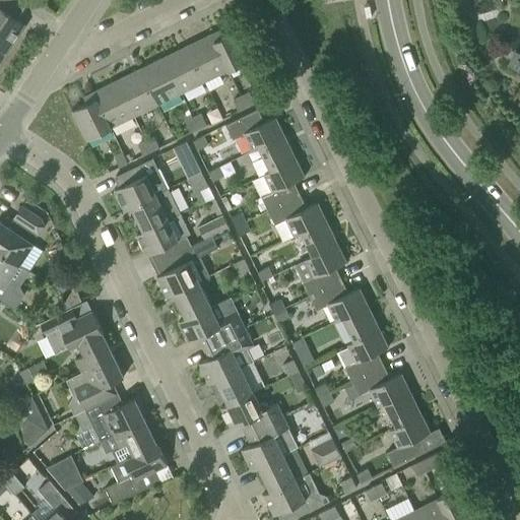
[(23,7),(12,0),(0,0),(0,58),(4,51),(7,52),(25,25),(15,18),(23,7)]
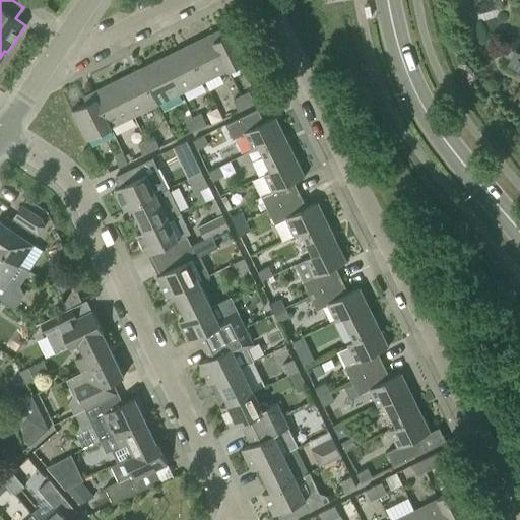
[(214,41),(229,70),(251,59),(253,59),(251,55),(239,33),(240,31),(238,28),(237,29),(222,37),(214,41)]
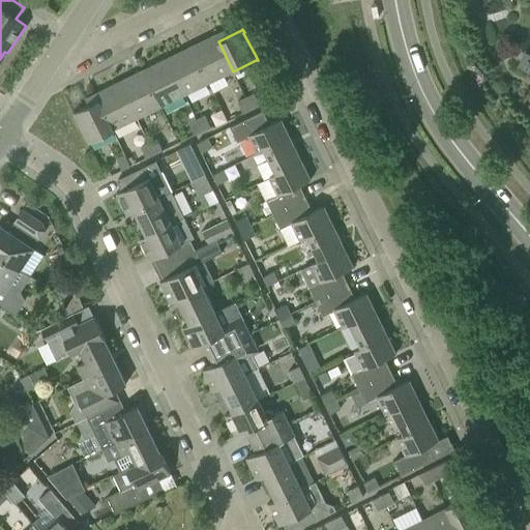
[(214,34),(190,46),(209,82),(231,71),(232,71),(233,71),(214,34)]
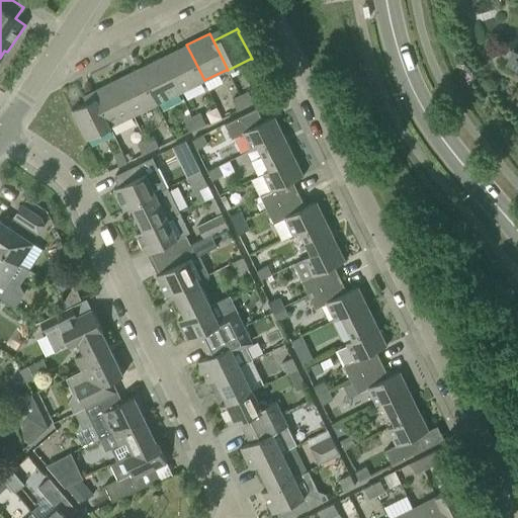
[(186,45),(163,57),(180,92),(204,80),(186,45)]
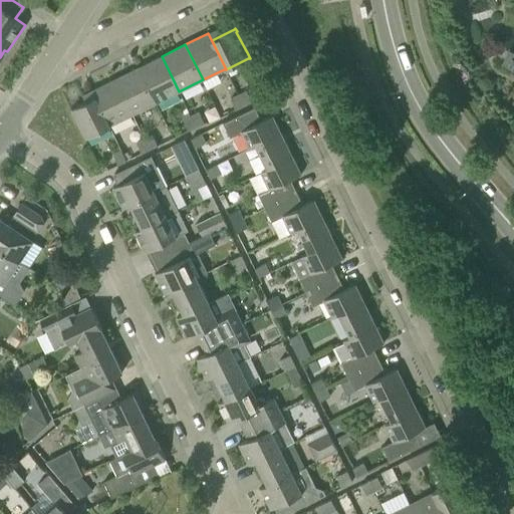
[(513,70),(513,53),(504,49),(498,63),(513,70)]
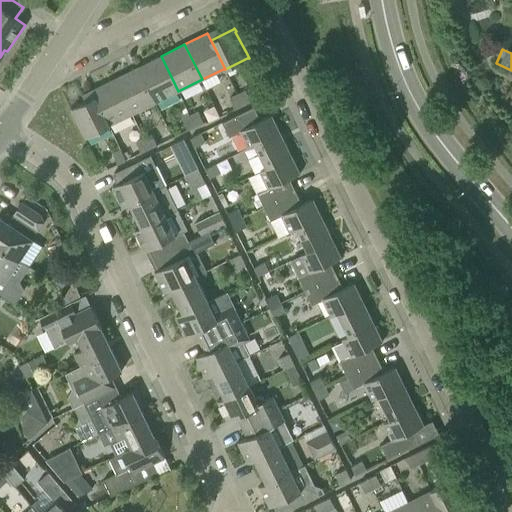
[(161,56),(138,67),(155,102),(178,91),(161,56)]
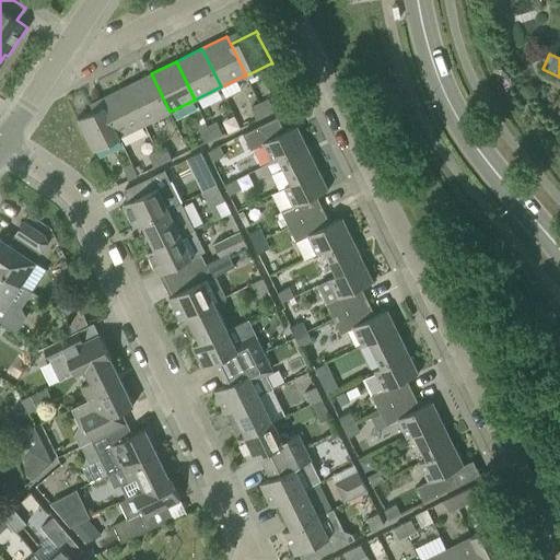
[(151,73),(126,85),(144,124),(170,112),(151,73)]
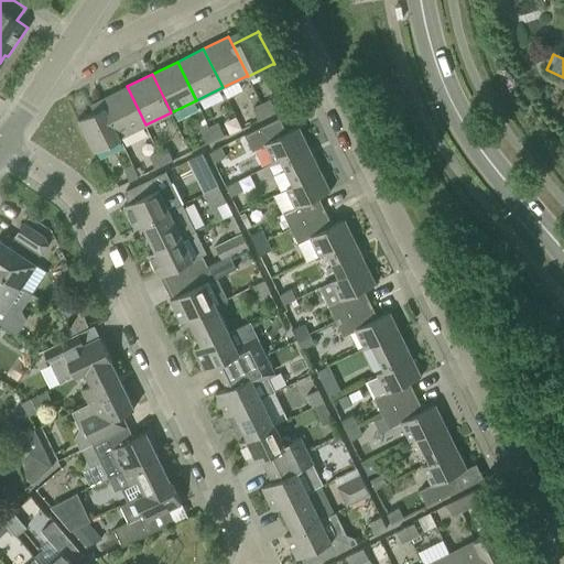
[(105,107),(120,138),(145,125),(127,86),(100,99),(104,107),(105,107)]
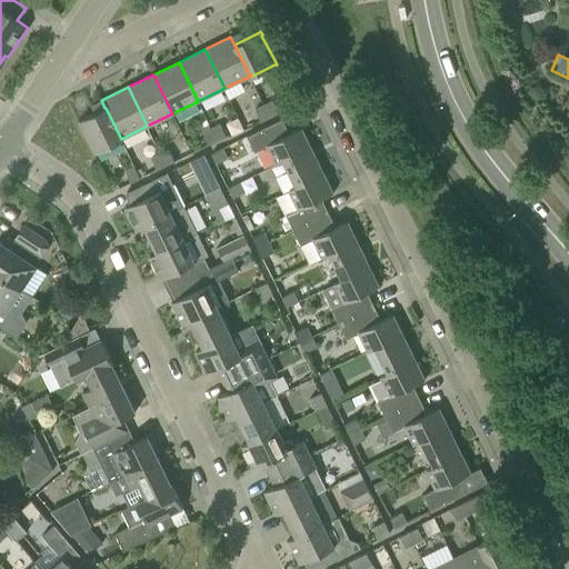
[(105,108),(101,100),(91,106),(95,112),(80,120),(78,120),(80,125),(92,149),(92,150),(95,153),(96,152),(121,140),(121,139),(106,108),(105,108)]
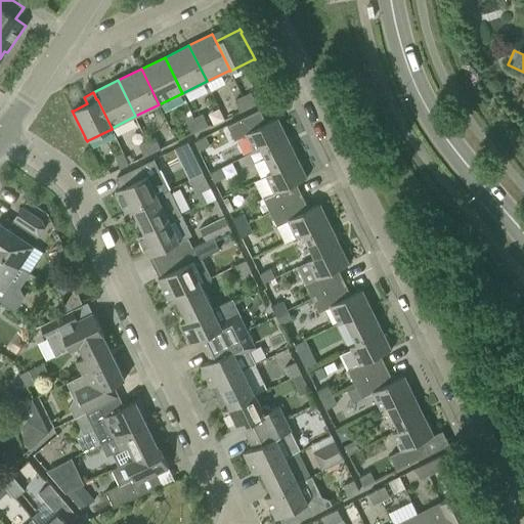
[(251,92),(243,96),(248,107),(256,103),(251,92)]
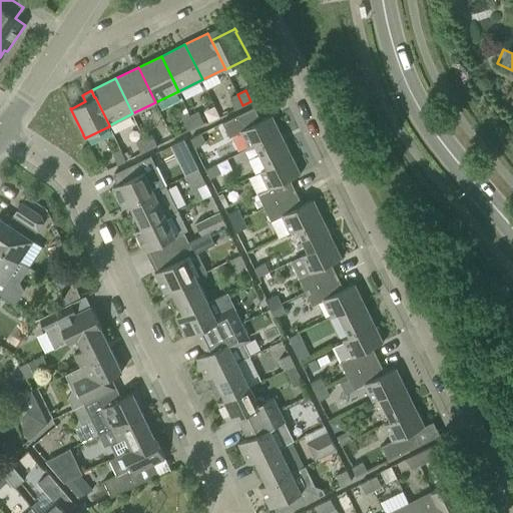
[(242,105),(237,94),(229,98),(234,109),(242,105)]
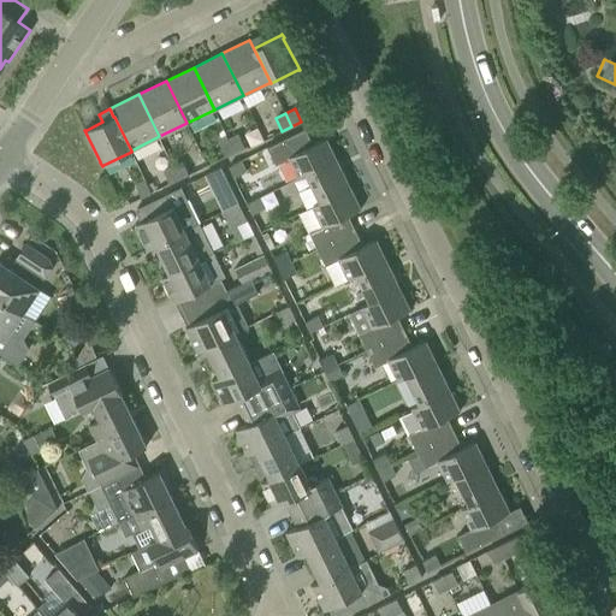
[(298,178),(307,175),(336,160),(335,155),(326,138),(313,144),(304,128),(284,138),(267,147),(276,165),(289,158),(297,175),(298,178)]
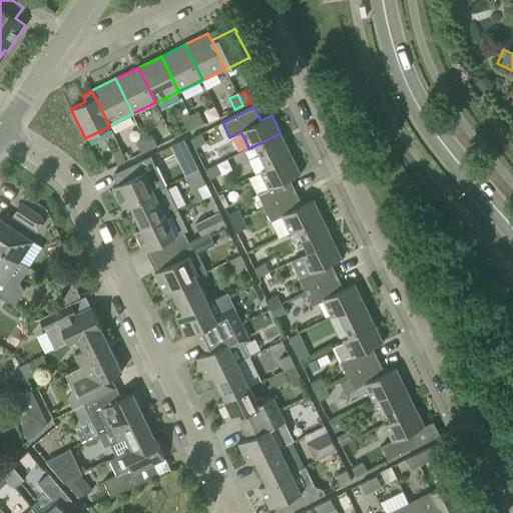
[(198,111),(190,115),(195,126),(203,122),(198,111)]
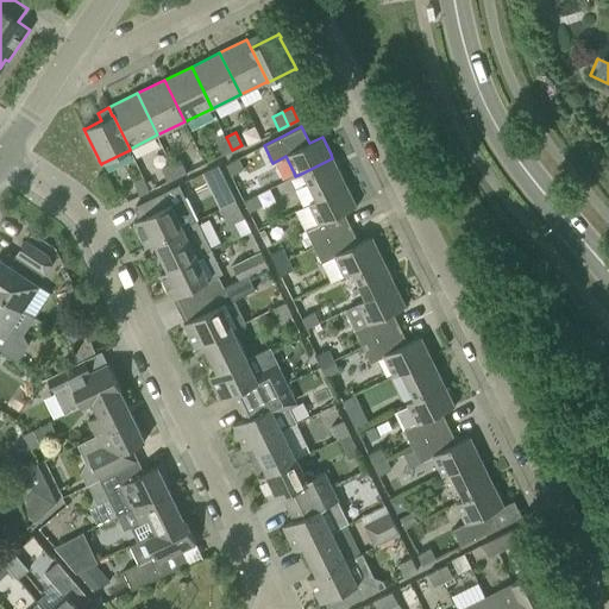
[(232,150),(226,137),(217,142),(223,155),(232,150)]
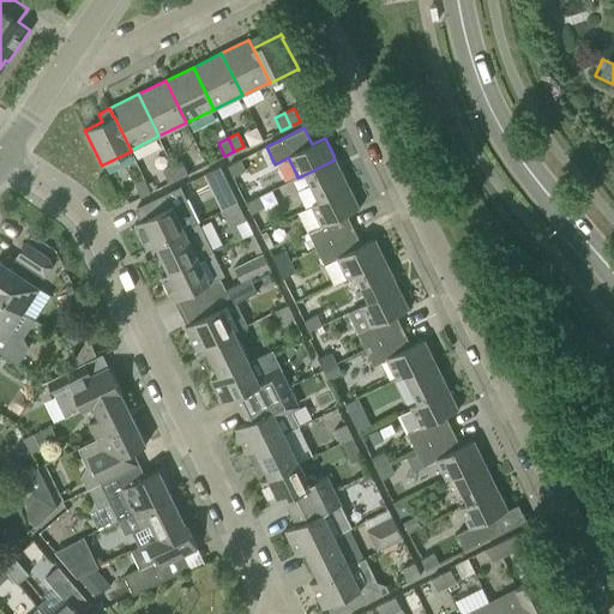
[(227,166),(233,176),(245,170),(240,160),(227,166)]
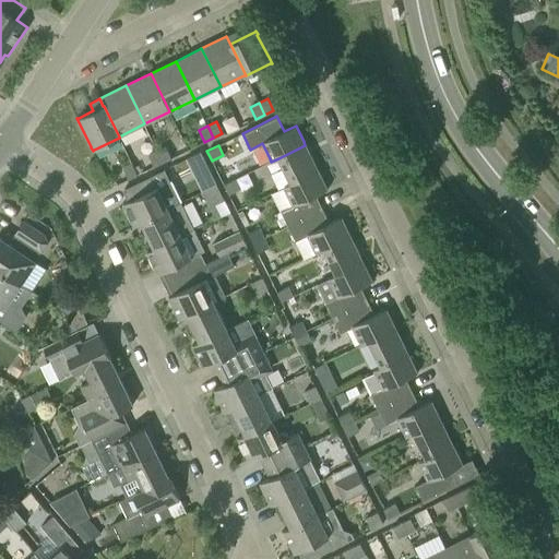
[(278,158),(290,182),(318,169),(305,145),(278,158)]
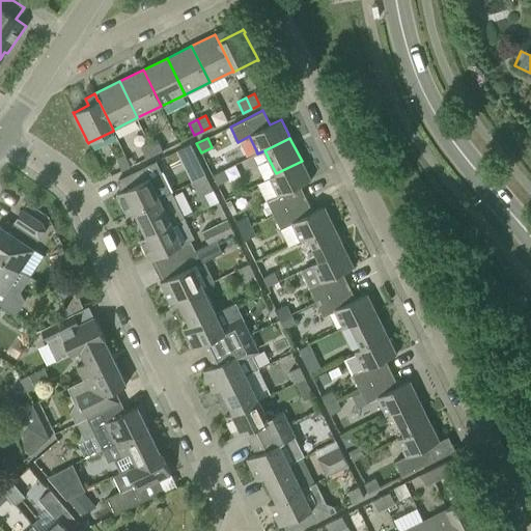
[(157,139),(148,143),(155,155),(163,150),(157,139)]
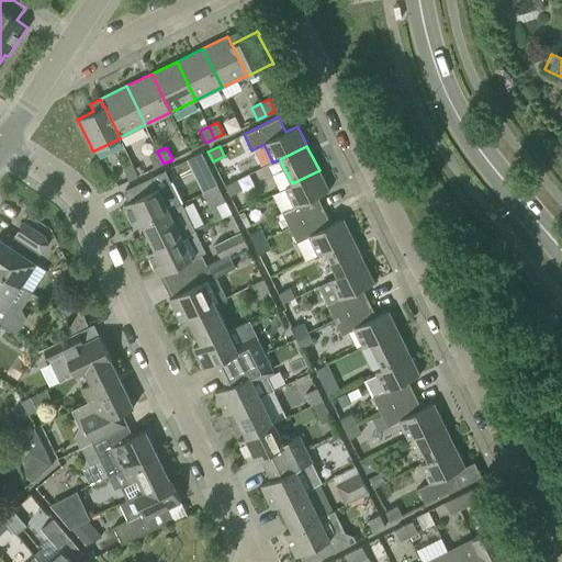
[(164,164),(157,152),(148,156),(154,168),(164,164)]
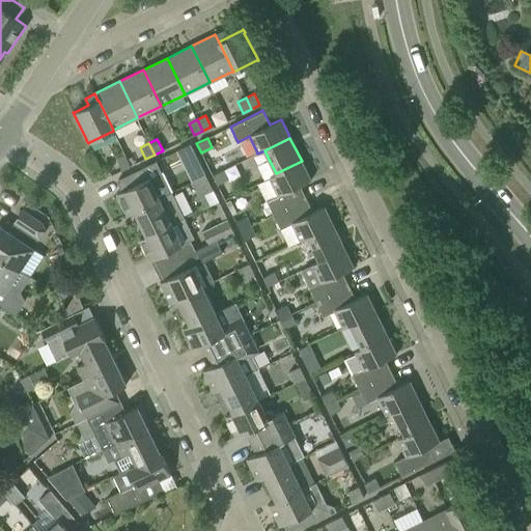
[(116,159),(121,170),(130,166),(124,155),(116,159)]
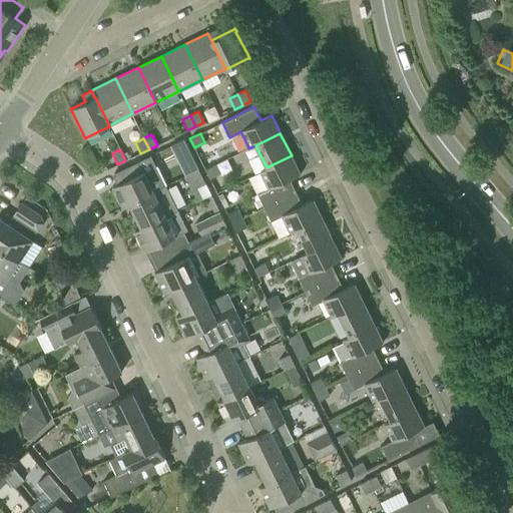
[(257,193),(264,206),(296,191),(290,178),(300,173),(293,157),(292,155),(267,167),(260,171),(261,173),(268,187),(257,193)]
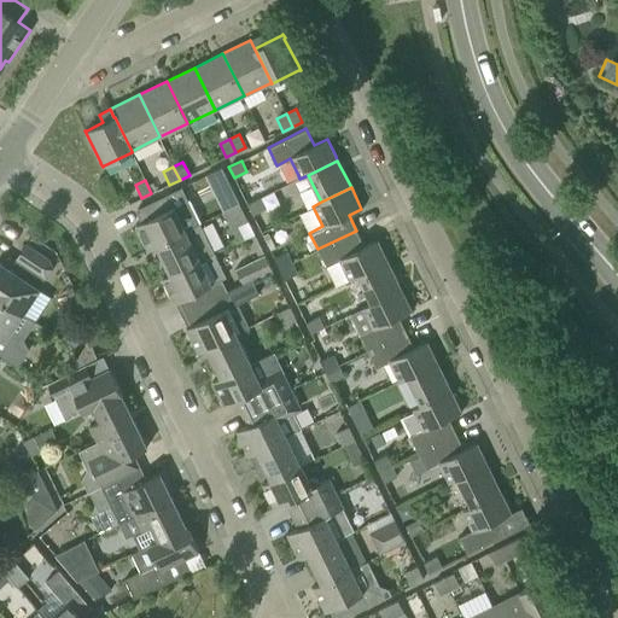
[(219,197),(226,210),(238,204),(232,190),(219,197)]
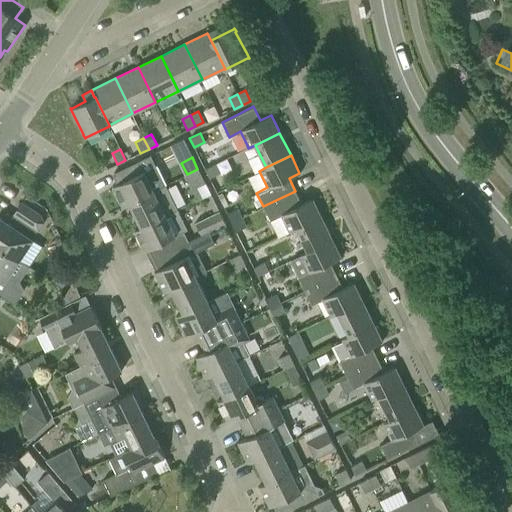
[(205,169),(209,178),(219,173),(215,164),(205,169)]
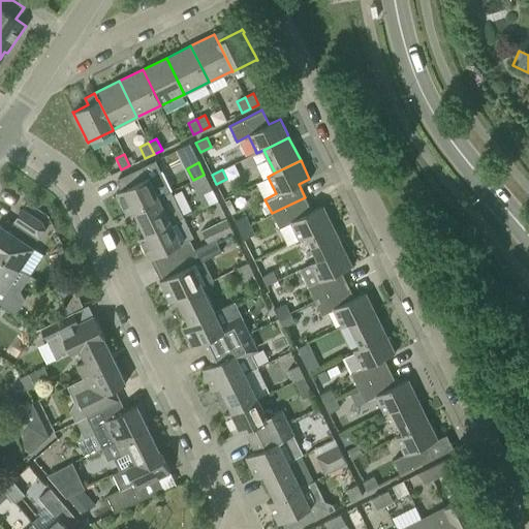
[(170,191),(160,170),(116,192),(126,214),(133,210),(158,197),(170,191)]
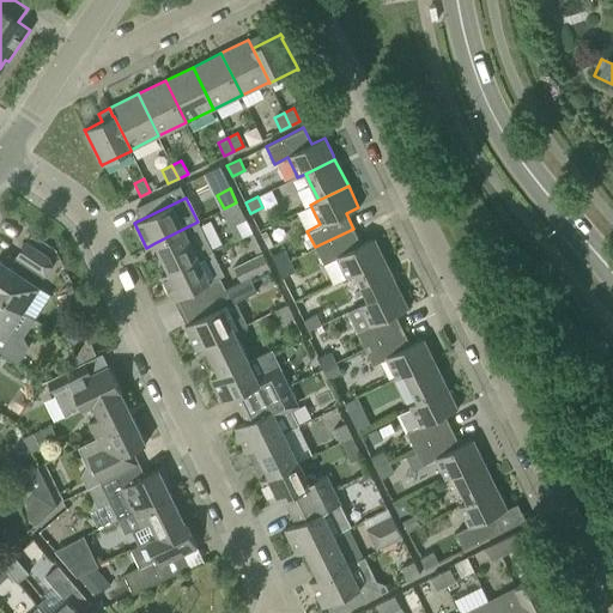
[(236,202),(224,208),(230,222),(243,216),(236,202)]
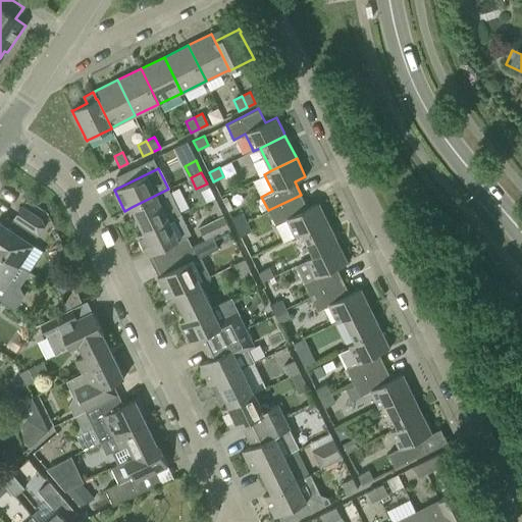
[(132,207),(144,231),(168,219),(169,220),(181,215),(168,189),(156,195),(132,207)]
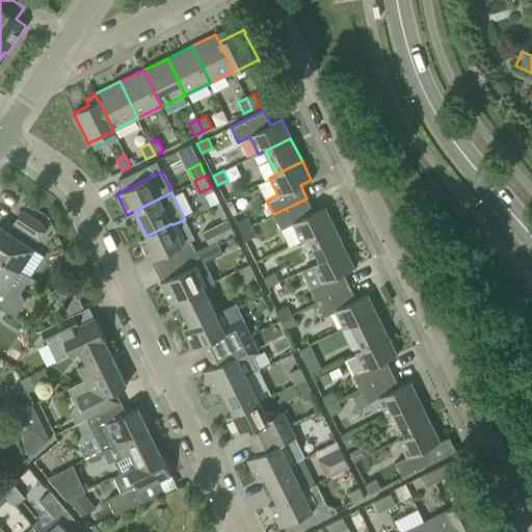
[(300,241),(308,238),(334,225),(331,222),(324,207),(314,212),(307,198),(273,214),(281,230),(292,223),(299,238),(300,241)]
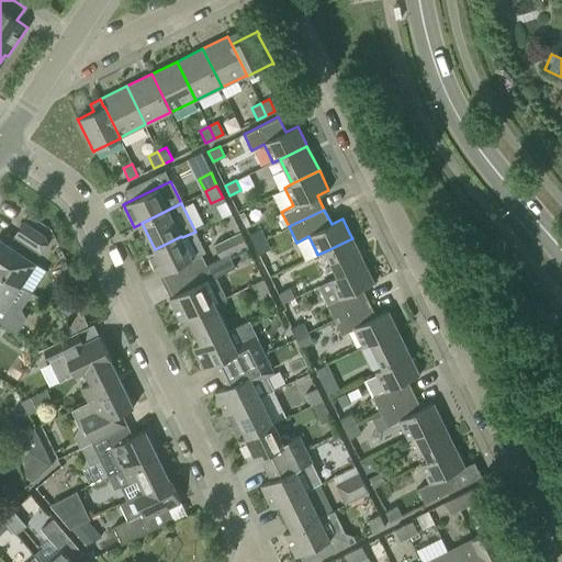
[(0,271),(20,285),(35,262),(47,244),(44,235),(23,222),(12,238),(6,234),(1,239),(0,238),(0,271)]
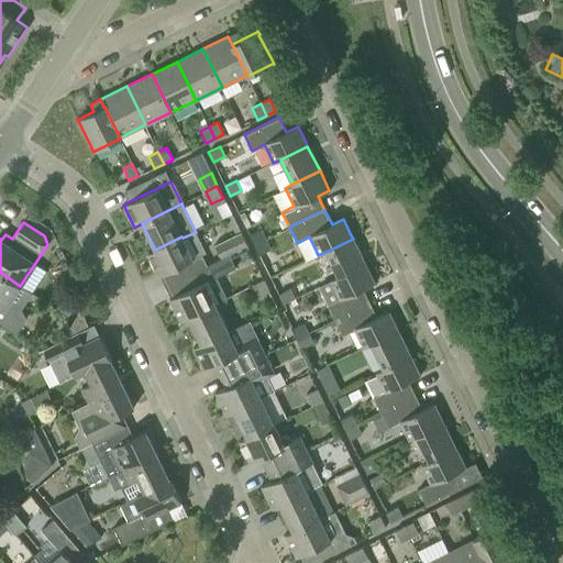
[(249,234),(254,244),(265,239),(261,229),(249,234)]
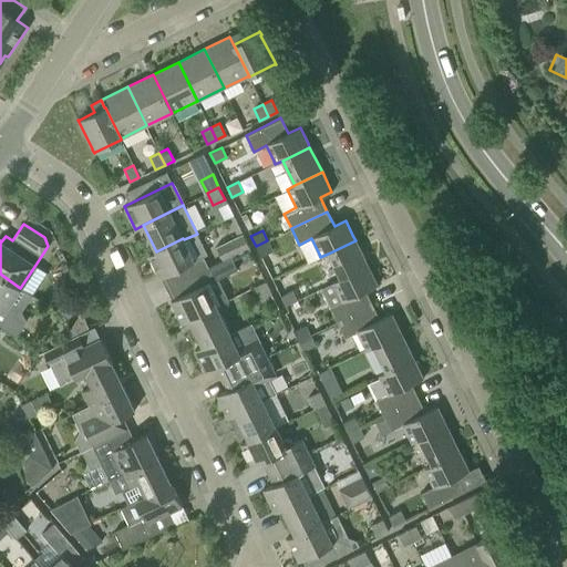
[(216,246),(223,260),(249,248),(241,234),(216,246)]
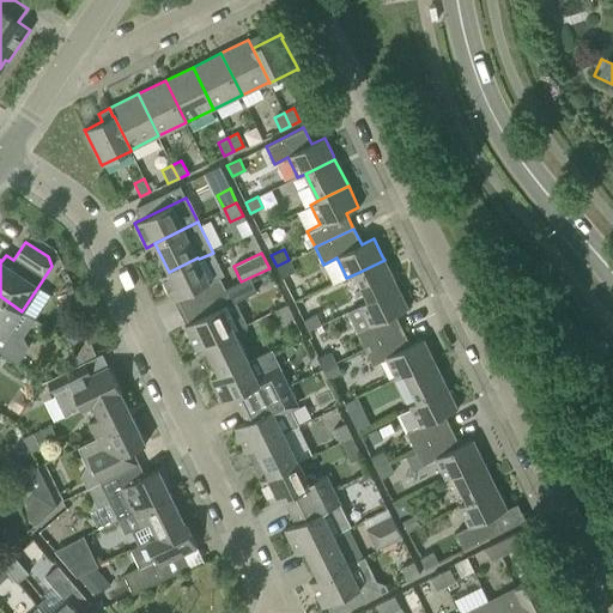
[(169,272),(161,275),(161,277),(173,301),(194,290),(210,281),(199,259),(198,258),(169,272)]
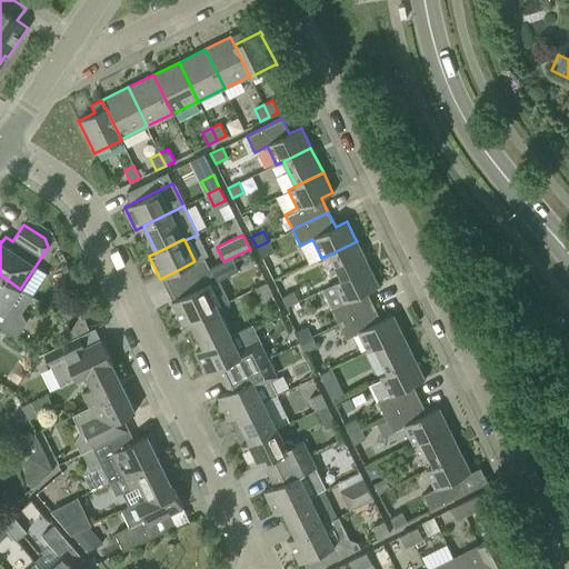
[(268,241),(257,247),(261,258),(273,252),(268,241)]
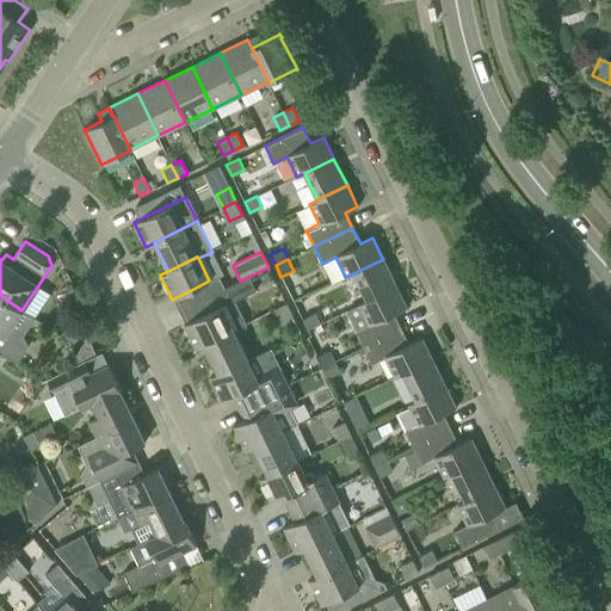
[(353,273),(366,300),(396,285),(383,259),(353,273)]
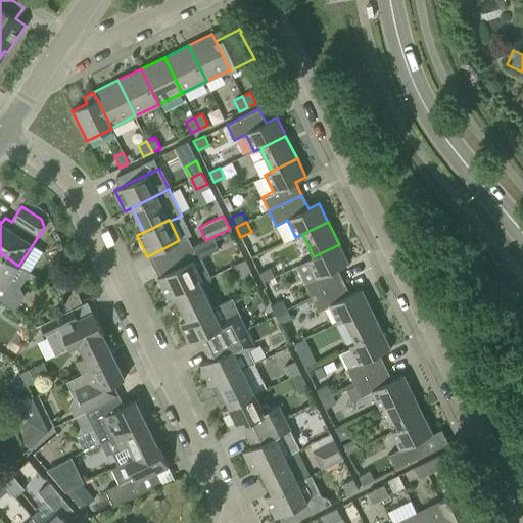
[(168,298),(175,294),(199,282),(209,277),(204,266),(200,257),(210,252),(204,239),(180,251),(186,264),(157,277),(168,298)]
